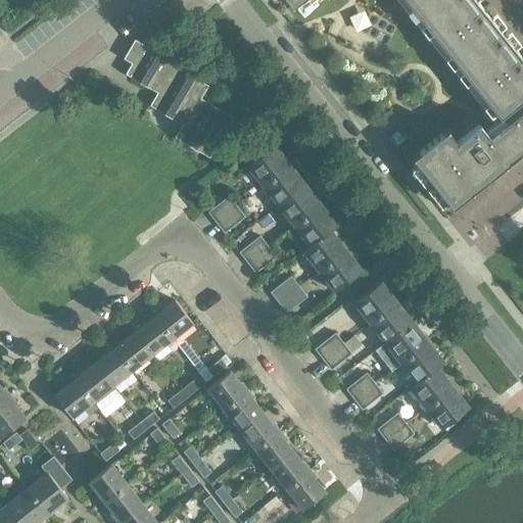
[(285,0),(291,6),(299,0),(390,0),(455,80),(485,119),(479,125),(457,142),(446,129),(412,157),(452,207),(493,174),(522,150),(522,58),(476,0),(285,0)]
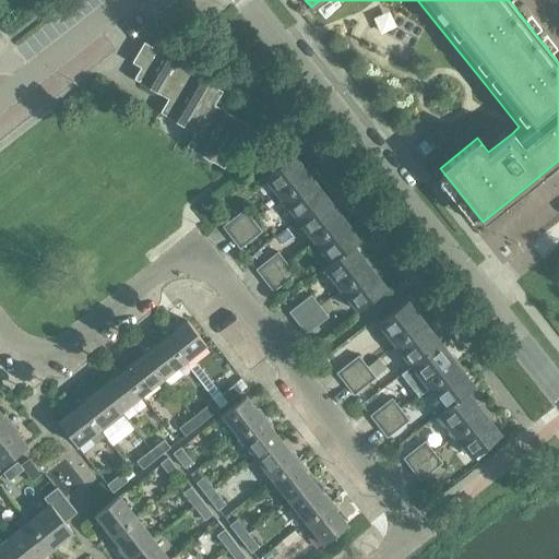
[(195,57),(158,35),(146,56),(142,52),(137,62),(141,64),(133,79),(168,98),(159,113),(194,132),(187,146),(224,167),(249,125),(214,105),(223,91),(188,70),(195,57)]
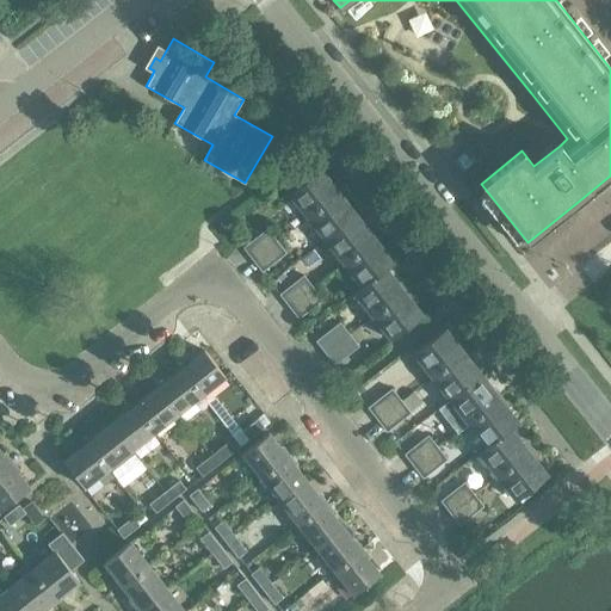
[(476,160),(467,149),(454,160),(462,171),(476,160)]
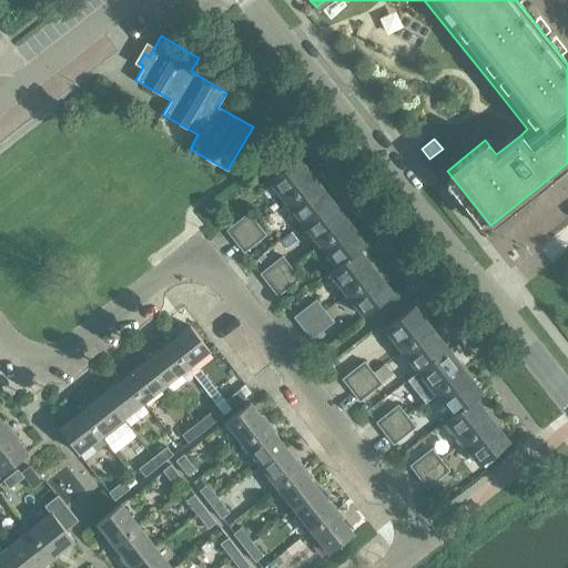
[(298,156),(266,181),(284,203),(315,179),(298,156)]
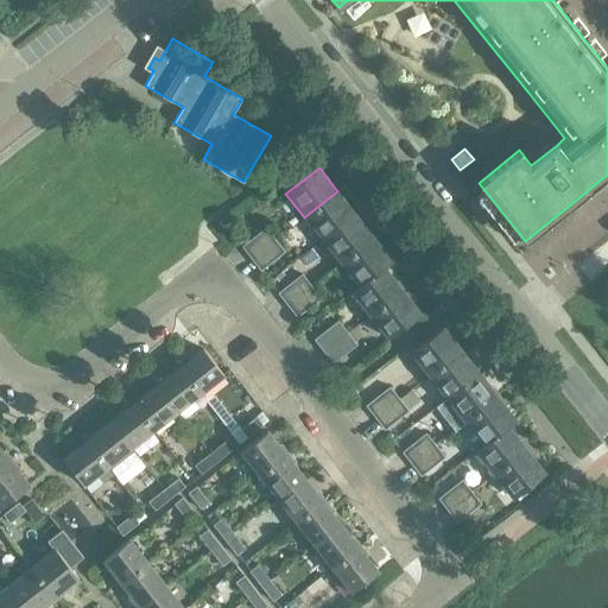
[(356,214),(337,191),(304,217),(322,240),(356,214)]
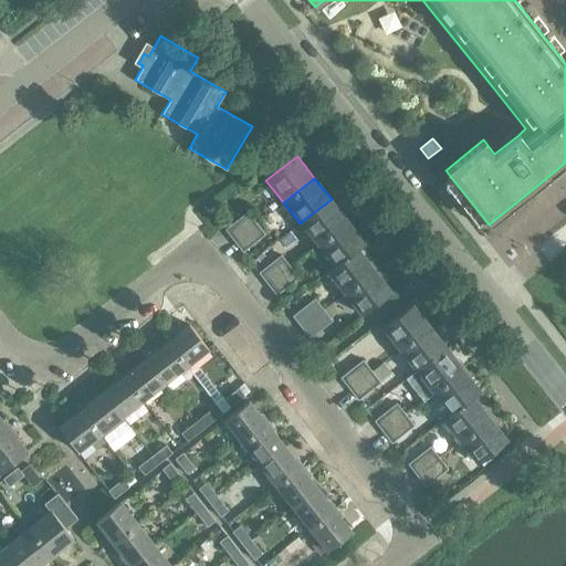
[(348,221),(332,199),(300,223),(316,245),(348,221)]
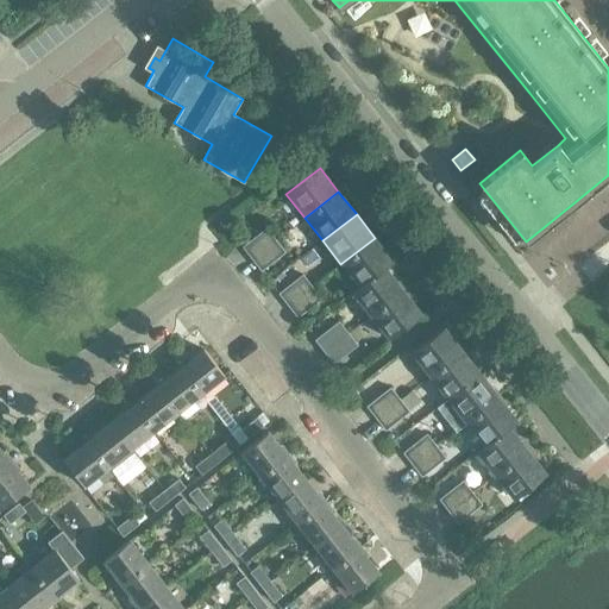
[(251,259),(276,239),(267,227),(242,246),(251,259)]
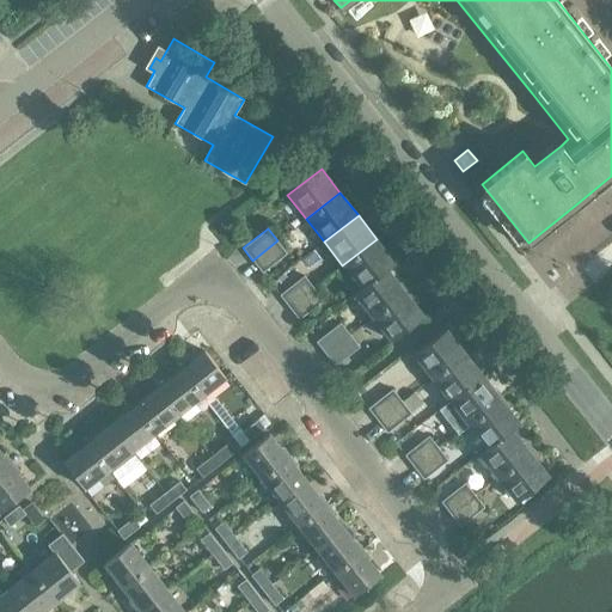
[(386,269),(395,262),(377,239),(342,265),(360,287),(353,293),(353,294),(386,269)]
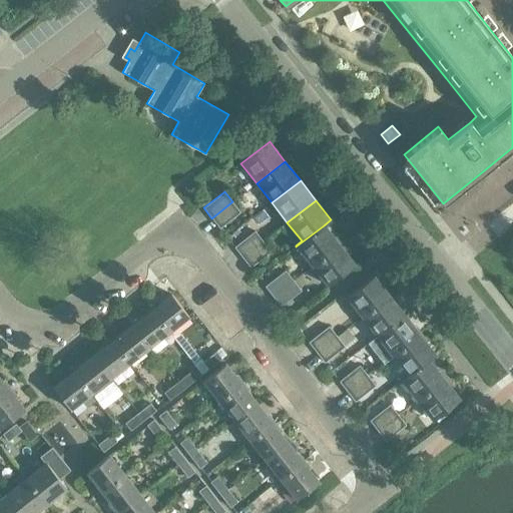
[(211,218),(219,228),(240,212),(232,201),(211,218)]
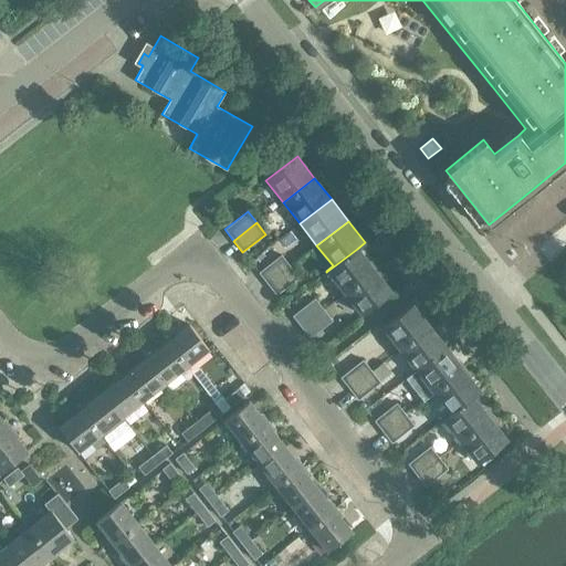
[(374,270),(357,249),(326,272),(344,294),(374,270)]
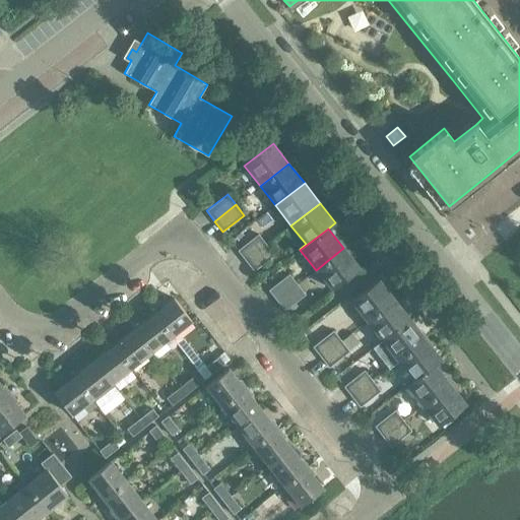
[(245,261),(266,245),(258,234),(237,250),(245,261)]
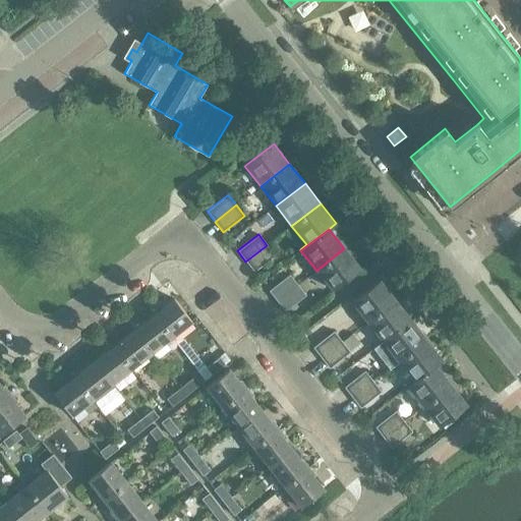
[(245,262),(253,272),(275,255),(267,245),(245,262)]
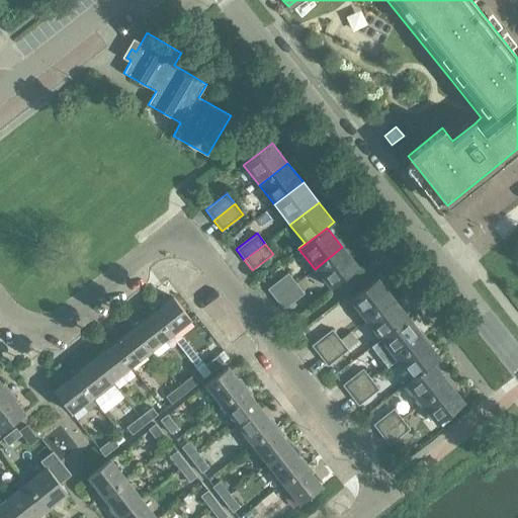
[(358,267),(342,247),(315,269),(330,289),(358,267)]
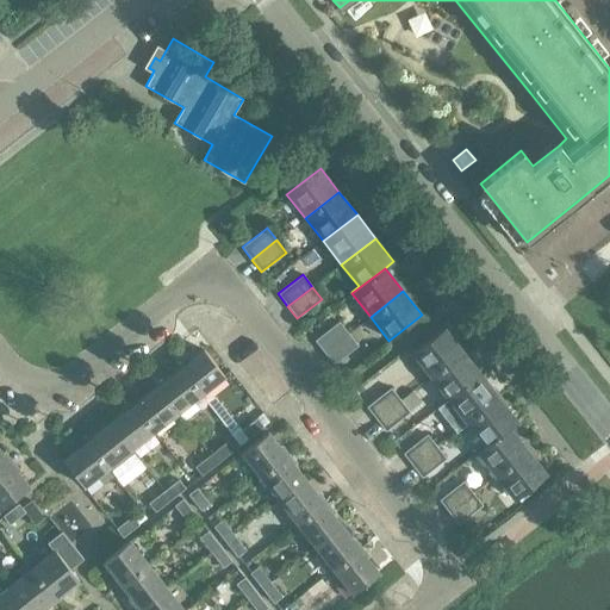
[(324,353),(349,334),(340,322),(315,340),(324,353)]
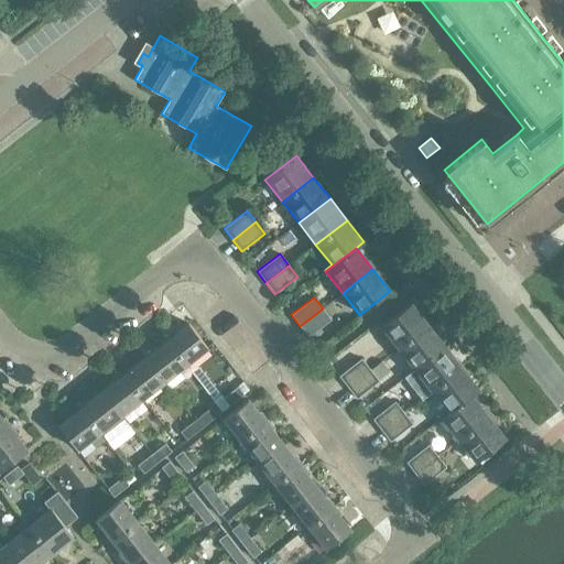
[(411,303),(380,327),(398,349),(429,325),(411,303)]
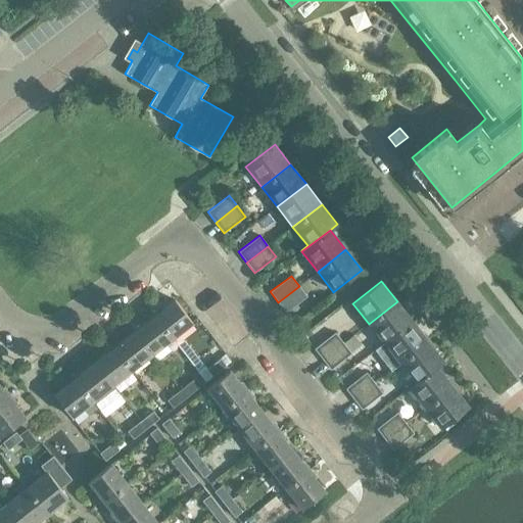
[(278,302),(286,313),(307,296),(299,286),(278,302)]
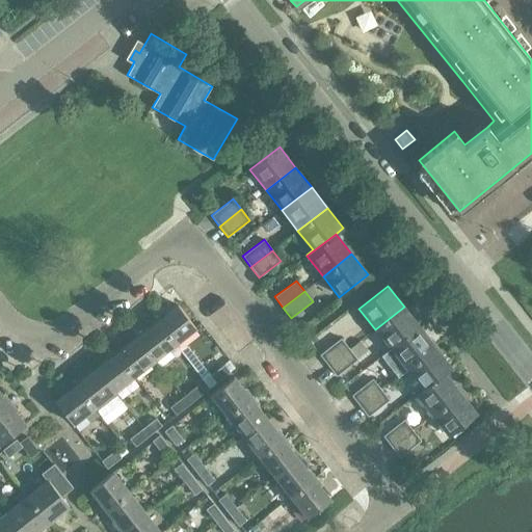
[(155,319),(176,345),(196,328),(178,304),(161,318),(159,315),(155,319)]
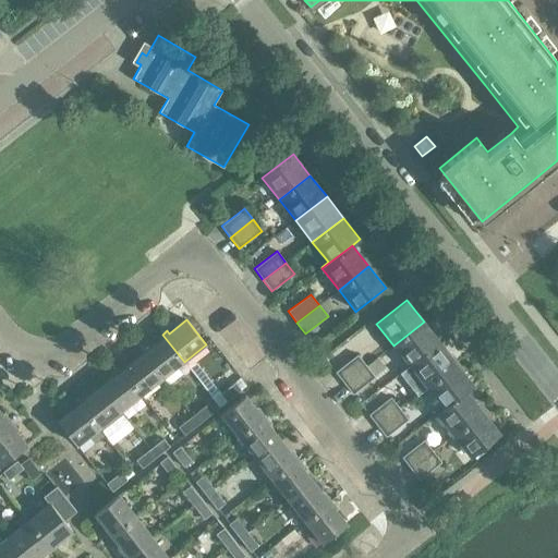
[(410,366),(440,342),(424,322),(393,346),(410,366)]
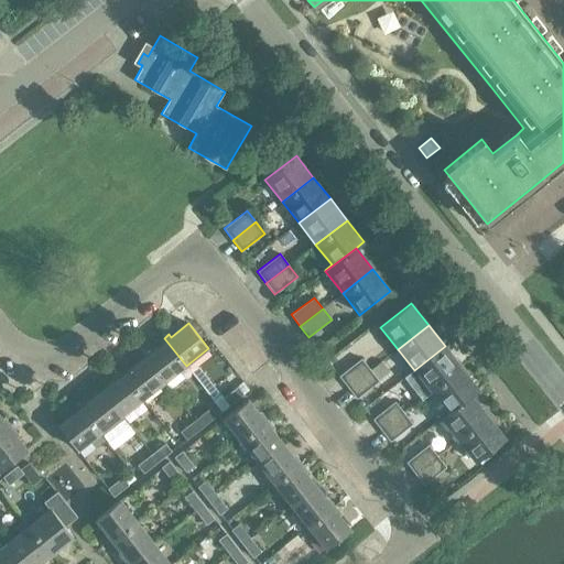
[(162,344),(144,357),(164,382),(186,366),(164,338),(160,340),(162,344)]
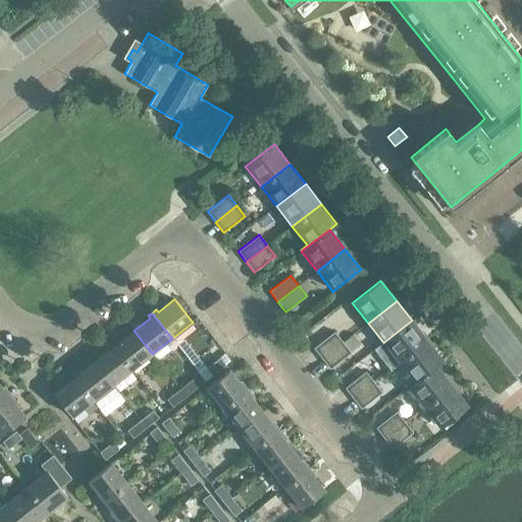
[(427,341),(412,320),(383,343),(399,363),(427,341)]
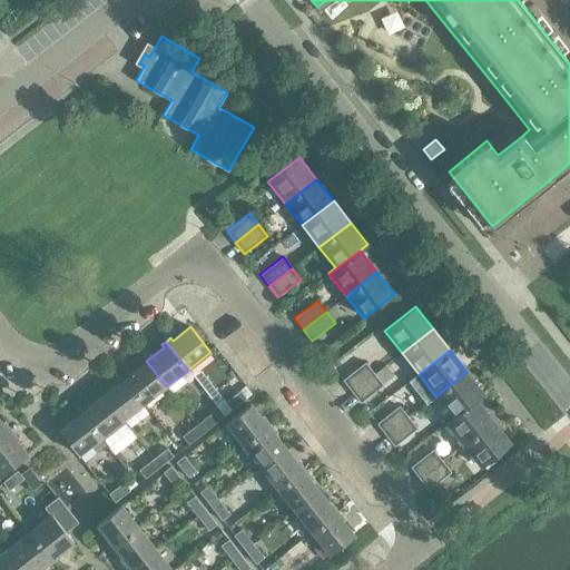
[(146,361),(129,374),(127,372),(123,375),(145,404),(166,386),(146,361)]
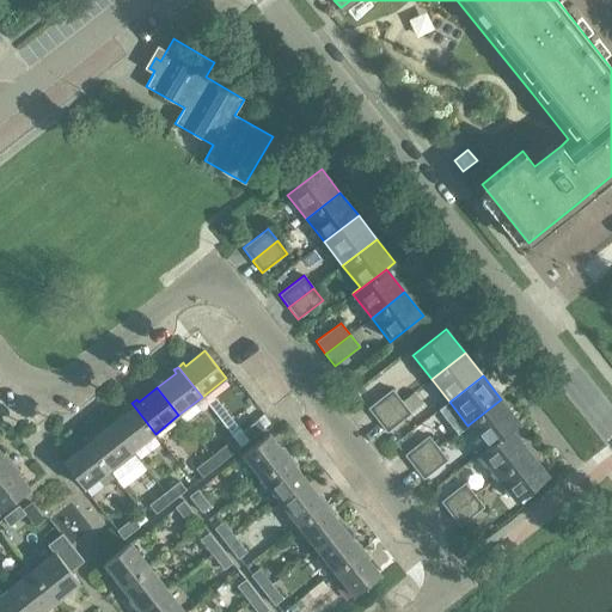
[(377,421),(402,401),(392,389),(367,408),(377,421)]
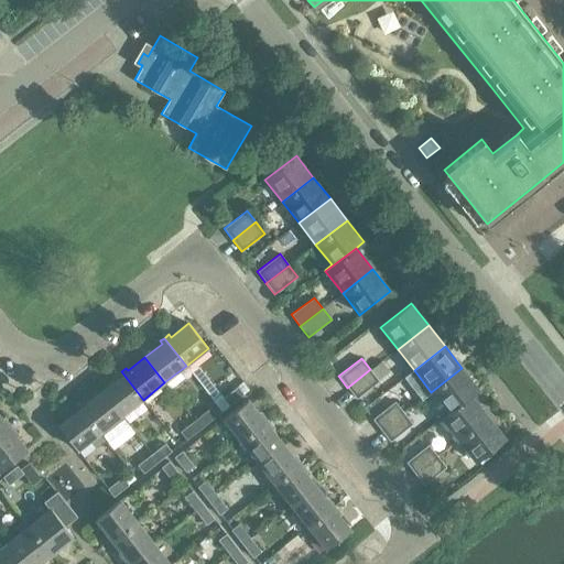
[(478,389),(462,368),(431,392),(447,413),(440,418),(441,419),(472,396),(478,389)]
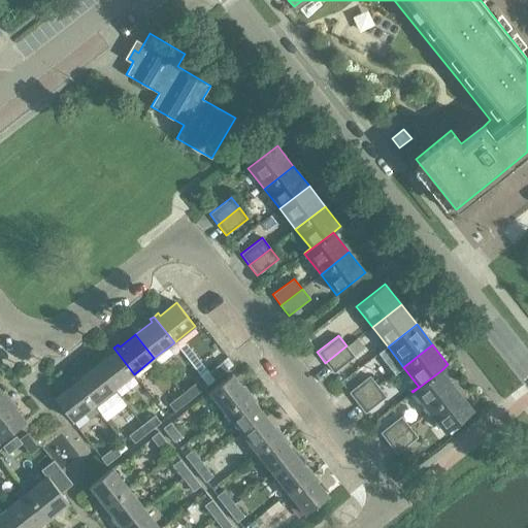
[(325,363),(334,373),(355,357),(347,345),(325,363)]
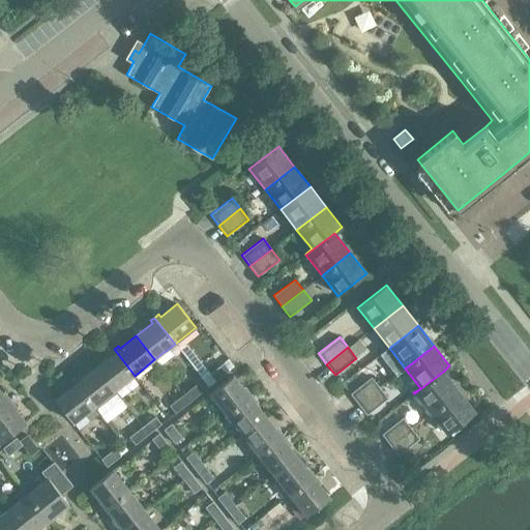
[(112,354),(95,367),(114,391),(135,376),(114,349),(110,352),(112,354)]
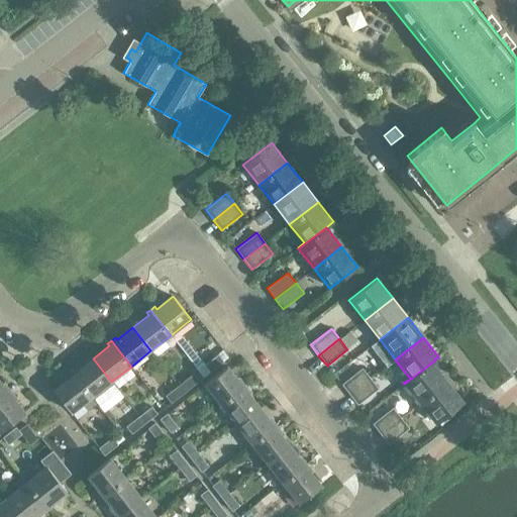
[(205,364),(211,372),(223,362),(218,353),(205,364)]
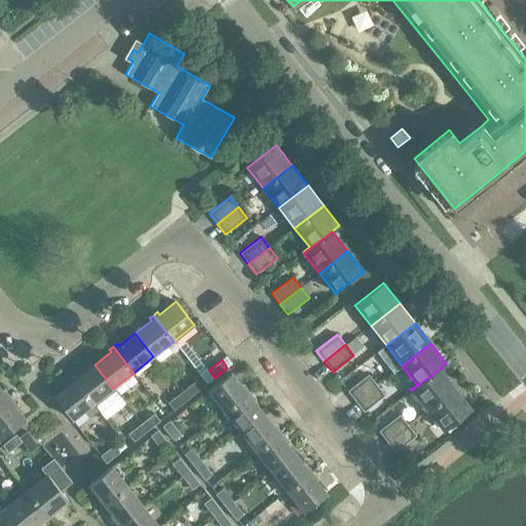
[(95,365),(79,377),(77,375),(73,378),(94,404),(113,388),(95,365)]
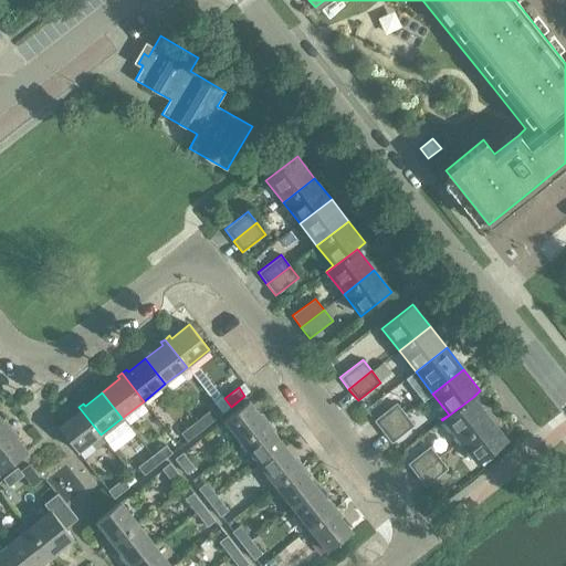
[(221,395),(213,401),(222,412),(231,407),(224,398),(221,395)]
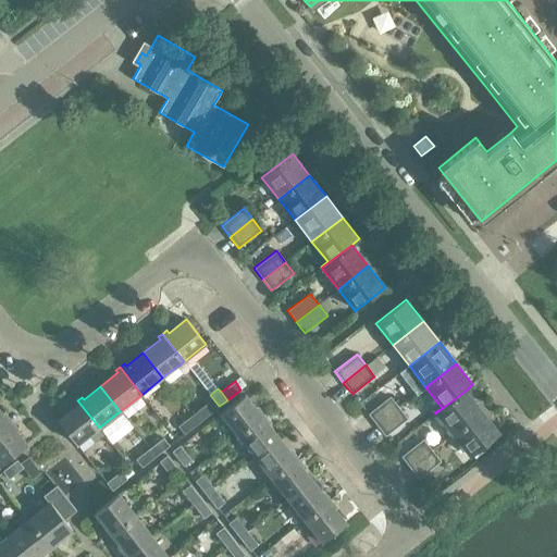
[(482,411),(466,391),(435,413),(452,434),(482,411)]
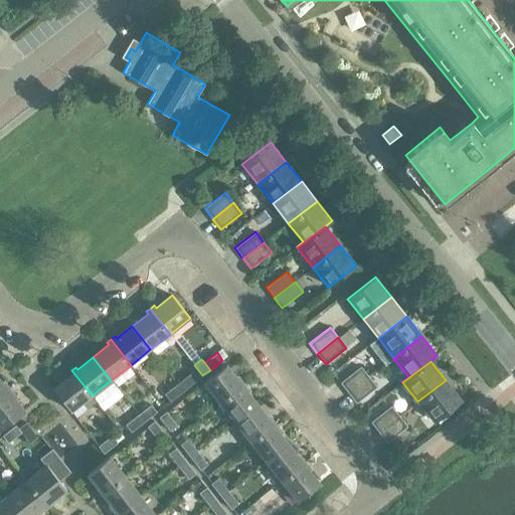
[(239,381),(226,364),(203,382),(219,402),(244,383),(241,379),(239,381)]
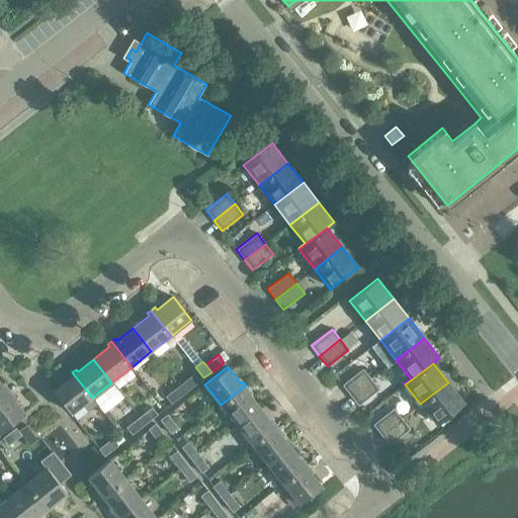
[(350,396),(371,379),(362,368),(342,384),(350,396)]
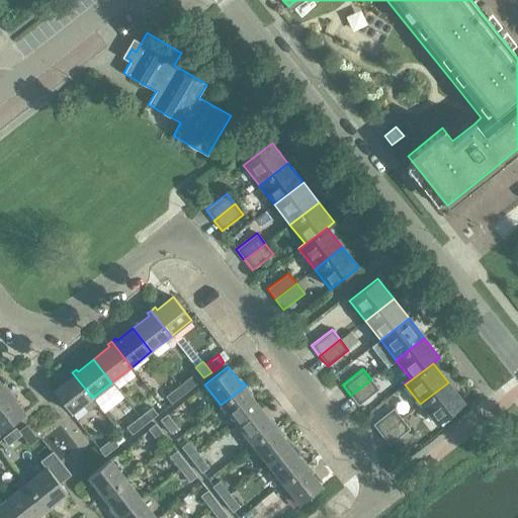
[(70,377),(54,391),(72,414),(92,398),(72,372),(68,375),(70,377)]
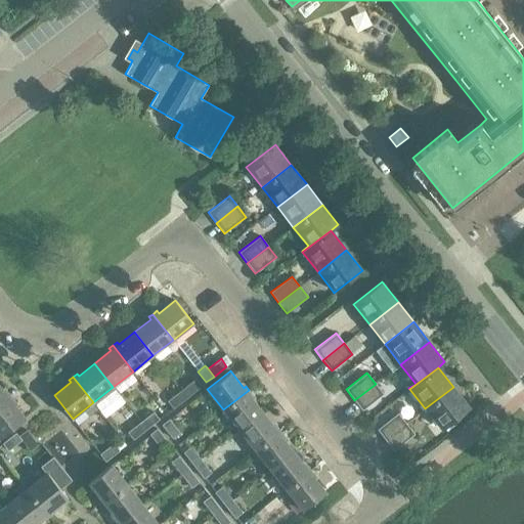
[(180,391),(186,398),(200,388),(193,380),(180,391)]
